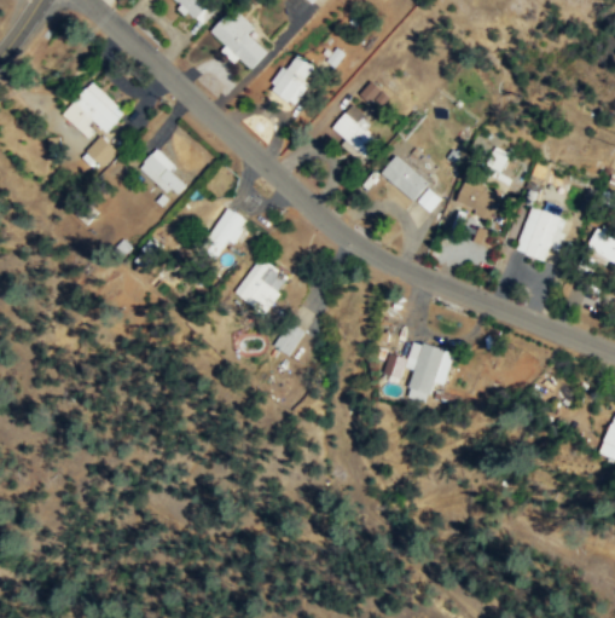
[(177,0),(181,4),(180,5),(202,26),(219,9),(208,0),(177,0)]
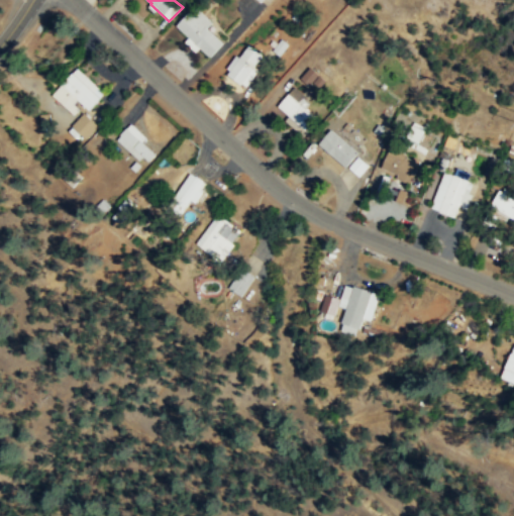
[(177,26),(189,37),(185,42),(197,53),(200,48),(210,58),(223,42),(208,28),(213,22),(195,5),(177,26)]
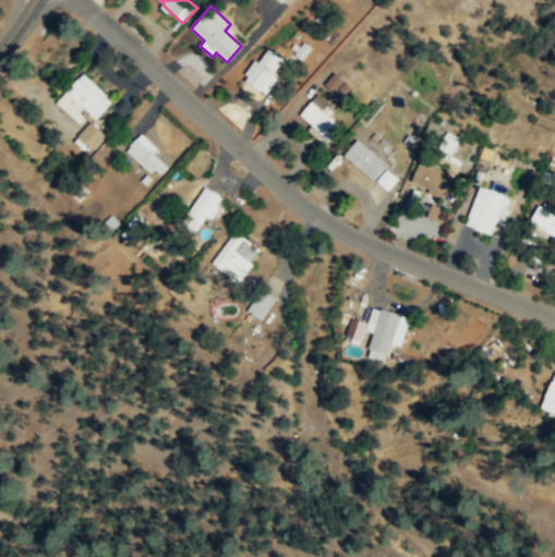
[(242,79),(266,95),(277,79),(272,75),(284,59),(268,48),(258,62),(255,60),(242,79)]
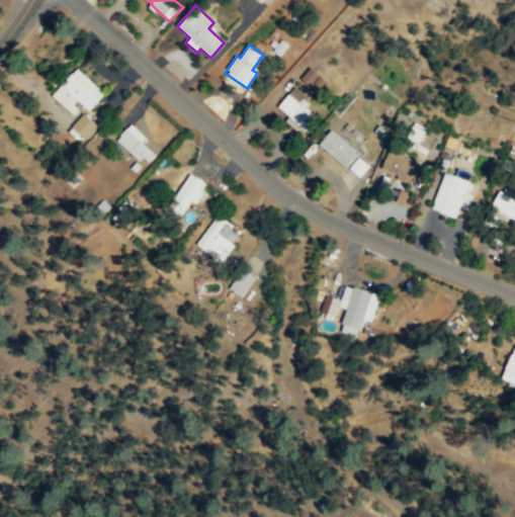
[(75,115),(82,107),(88,112),(105,93),(77,68),(53,95),(75,115)]
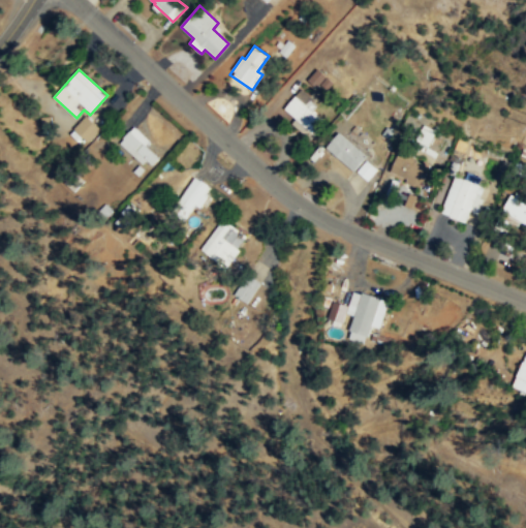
[(327,92),(335,82),(317,69),(310,80),(327,92)]
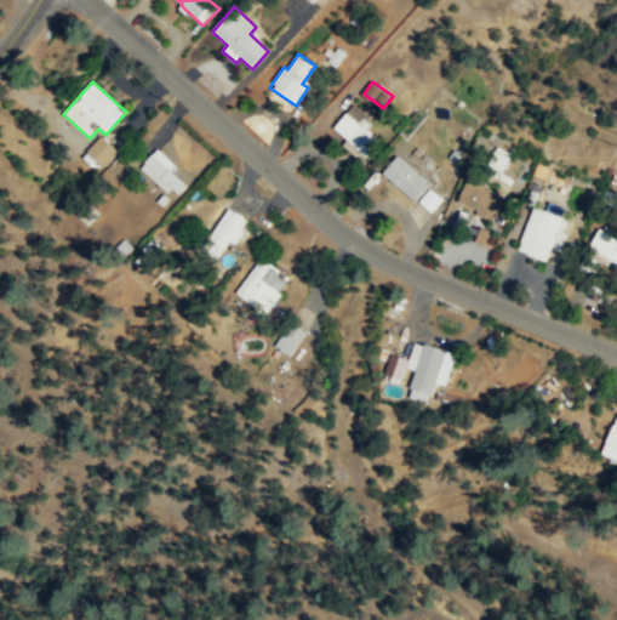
[(333,125),(352,144),(348,148),(358,160),(382,138),(354,107),(333,125)]
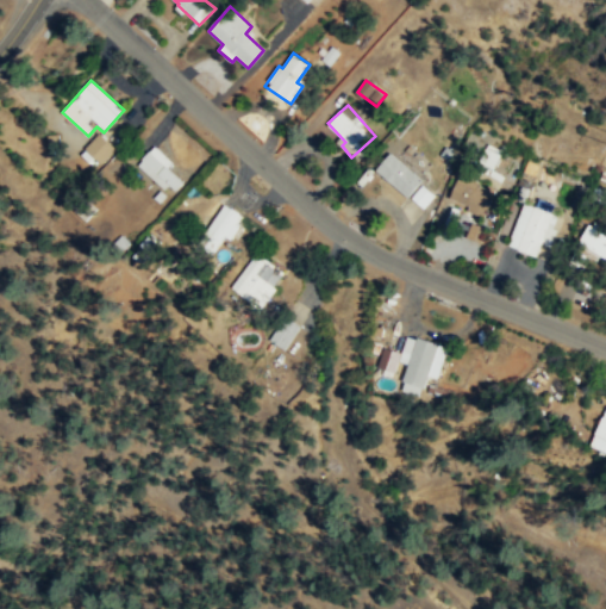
[(104,165),(117,149),(100,134),(86,148),(104,165)]
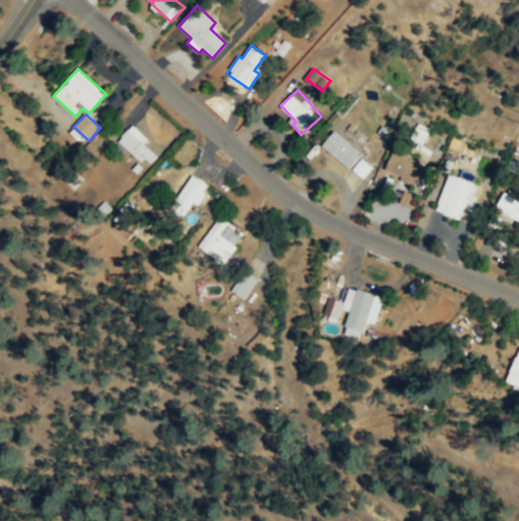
[(158,156),(145,144),(149,139),(133,124),(117,141),(142,163),(146,159),(151,163),(158,156)]
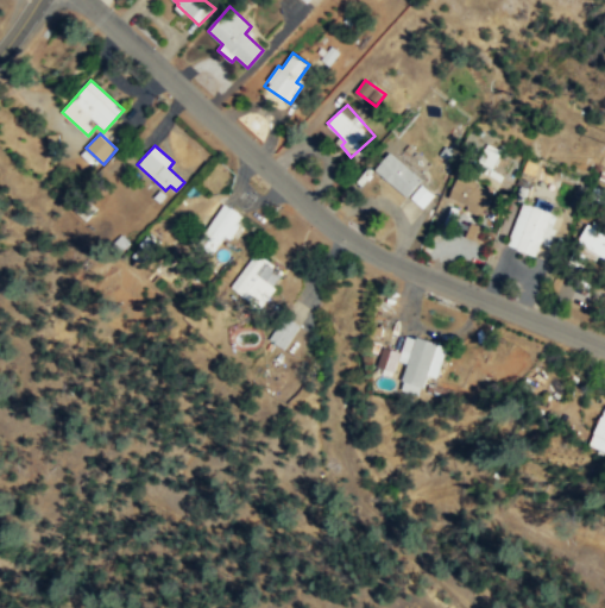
[(458,173),(447,199),(485,214),(496,189),(458,173)]
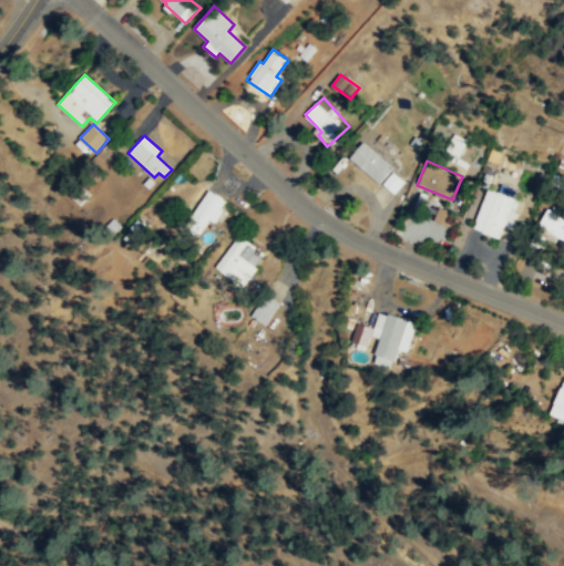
[(489,188),(474,229),(500,238),(504,226),(512,229),(522,201),(513,198),(516,189),(503,185),(500,193),(489,188)]
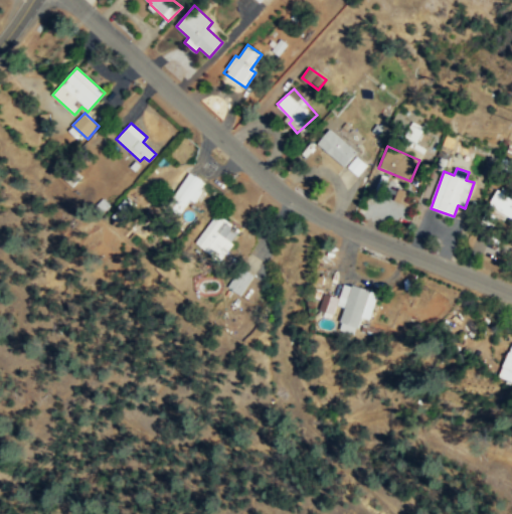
[(181,215),(190,200),(195,202),(206,182),(188,172),(168,208),(181,215)]
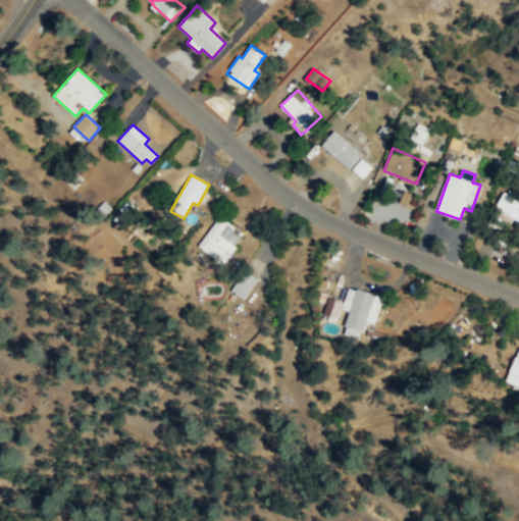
[(518,198),(504,191),(495,207),(518,219),(518,198)]
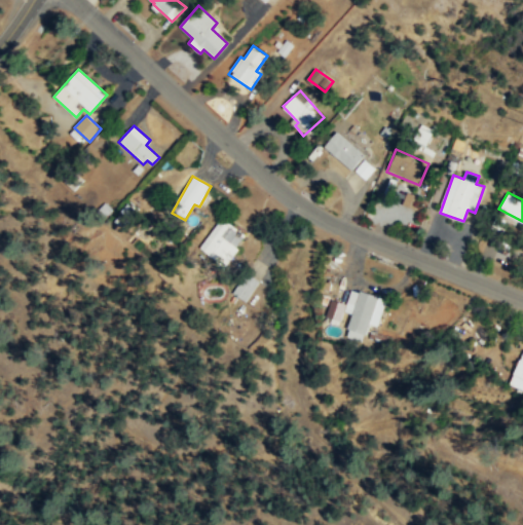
[(225,267),(247,235),(222,218),(199,250),(225,267)]
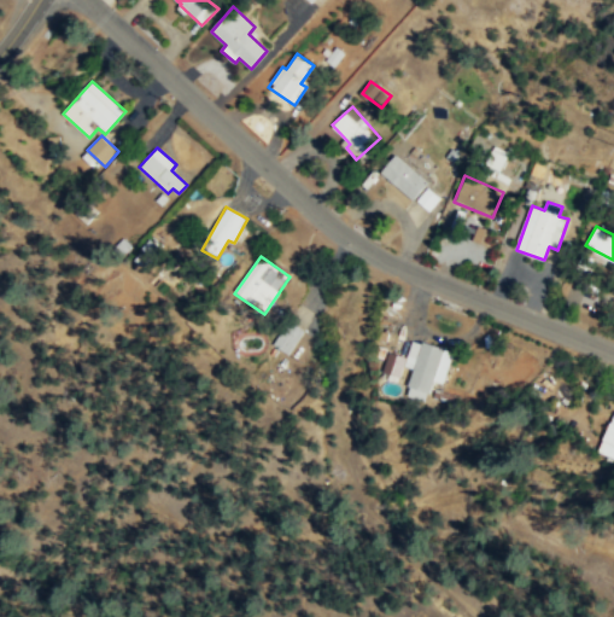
[(305,330),(288,321),(275,347),(292,355),(305,330)]
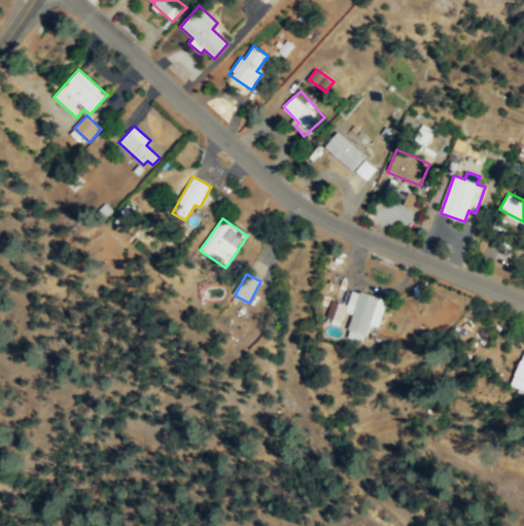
[(379,327),(387,300),(352,290),(348,305),(333,301),(327,317),(343,322),(346,313),(353,315),(347,338),(364,342),(370,325),(379,327)]
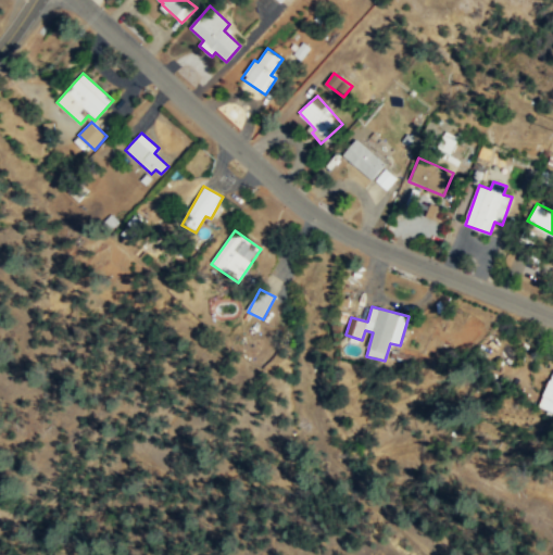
[(552,370),(539,407),(552,412),(552,370)]
